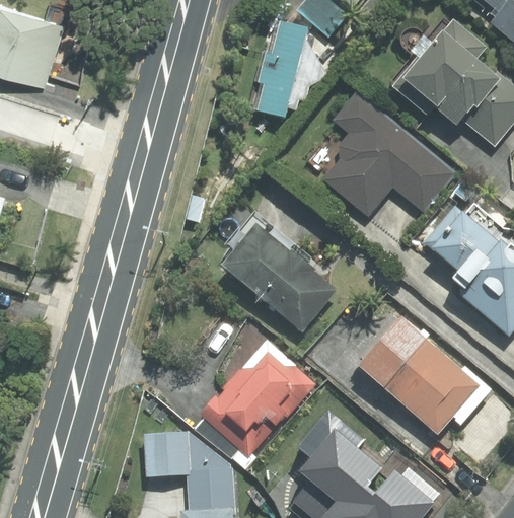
[(0,0),(0,73),(41,88),(64,20),(3,0),(0,0)]
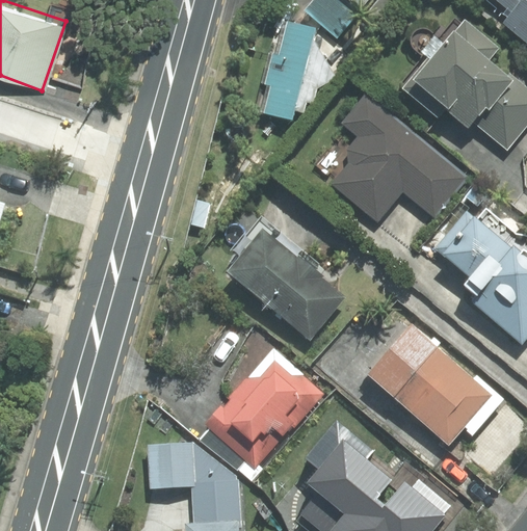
[(501,0),(514,9),(504,21),(526,40),(526,0),(501,0)]
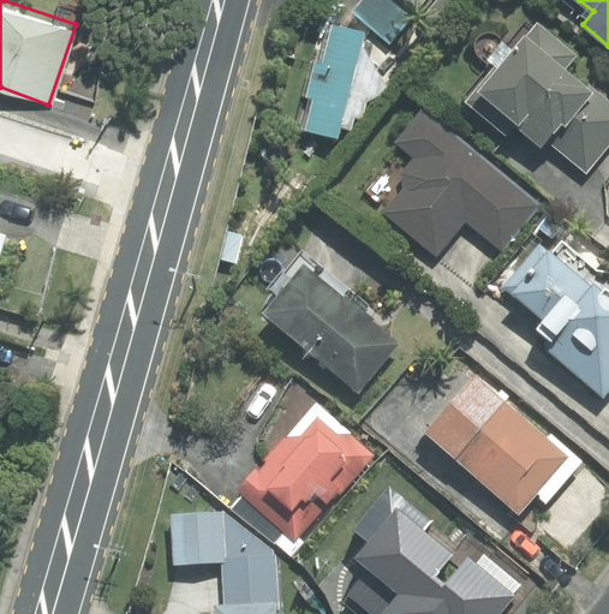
[(536,18),(467,101),(517,141),(524,131),(580,177),(608,142),(608,102),(566,69),(579,53),(536,18)]
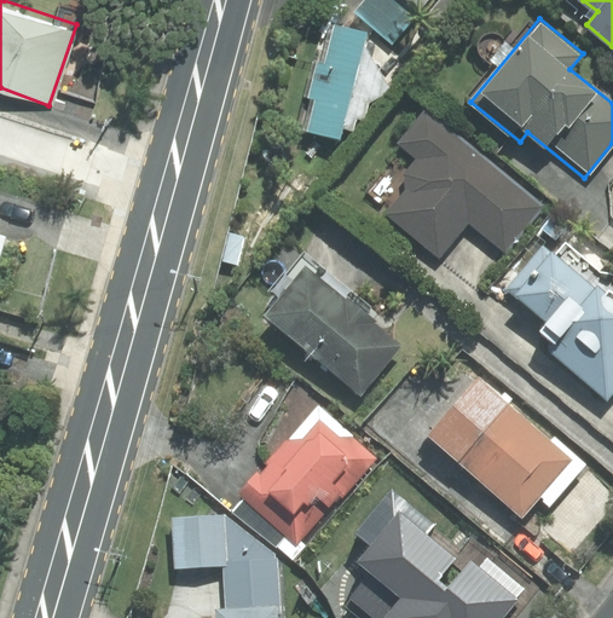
[(294,131),(345,142),(387,85),(364,48),(368,33),(317,23),(294,131)]
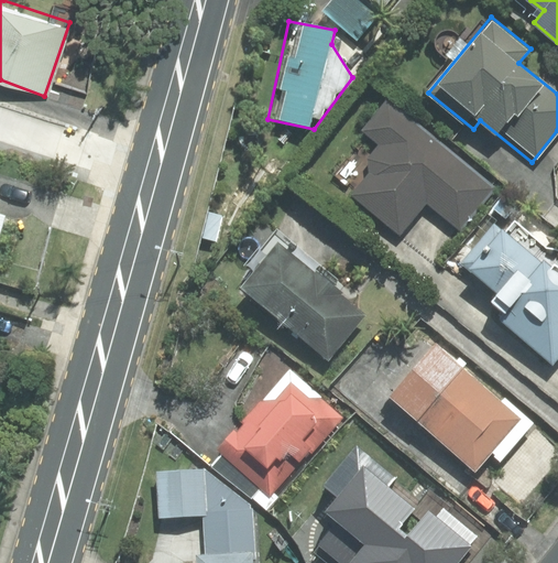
[(493,186),(390,96),(361,129),(380,144),(363,163),(369,169),(348,193),(398,236),(428,201),(459,227),(493,186)]
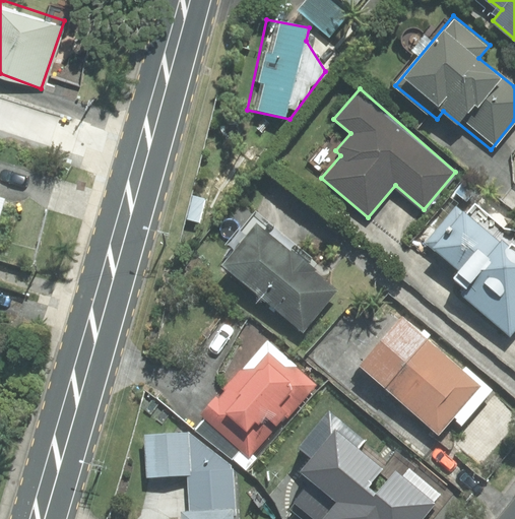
[(464,212),(456,205),(426,240),(473,282),(463,294),(509,335),(514,328),(514,245),(506,238),(503,242),(466,209),(464,212)]
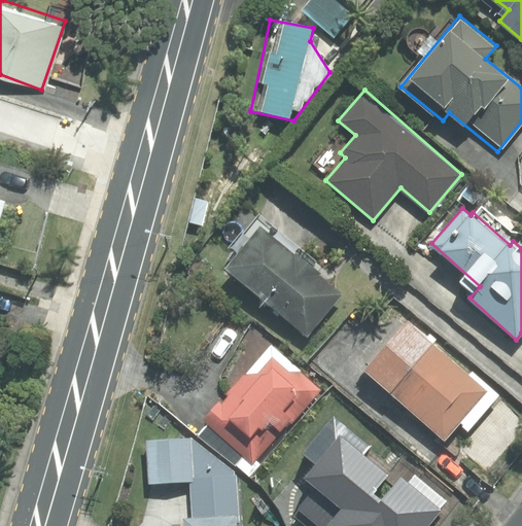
[(262,226),(227,266),(309,338),(343,299),(262,226)]
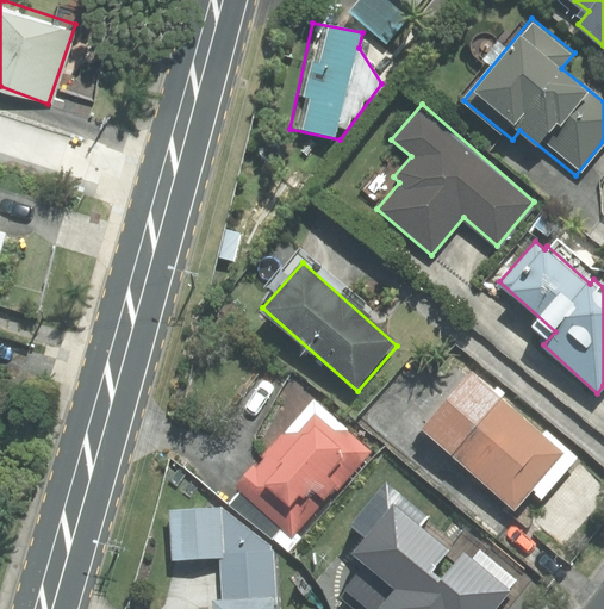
[(564,452),(474,372),(423,427),(512,508),(564,452)]
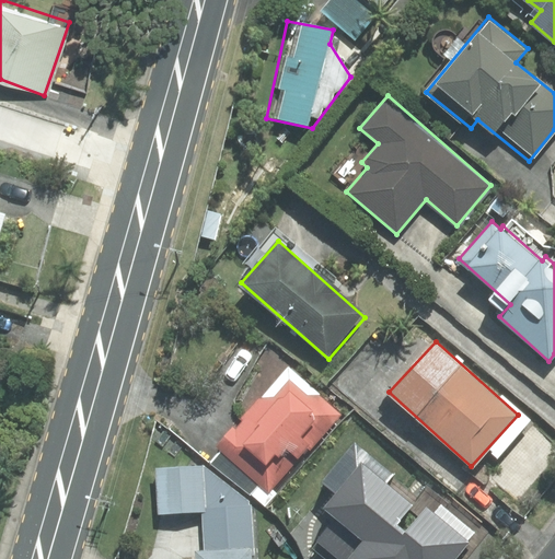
[(345,416),(288,367),(205,461),(263,511),(345,416)]
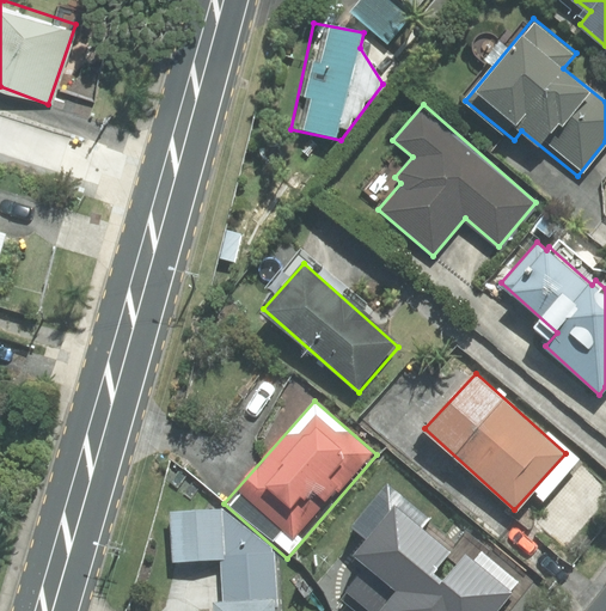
[(361,566),(340,592),(362,610),(497,610),(512,594),(464,554),(439,584),(428,574),(445,553),(387,506),(347,554),(361,566)]
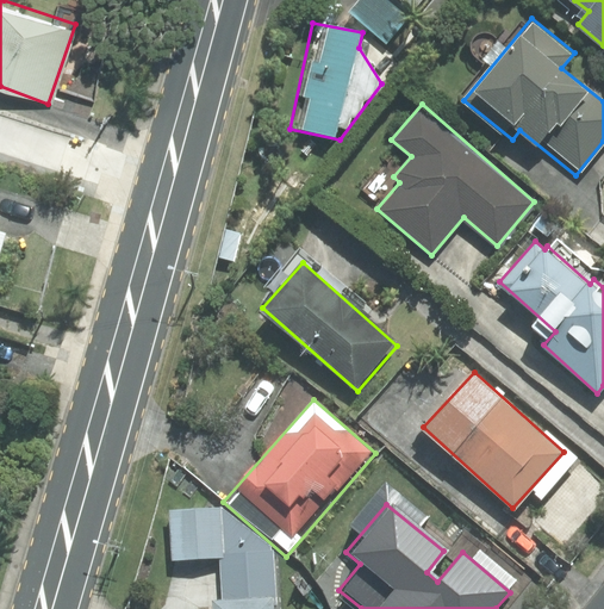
[(169,561),(219,559),(220,608),(274,608),(273,552),(222,554),(220,505),(168,508),(169,561)]
